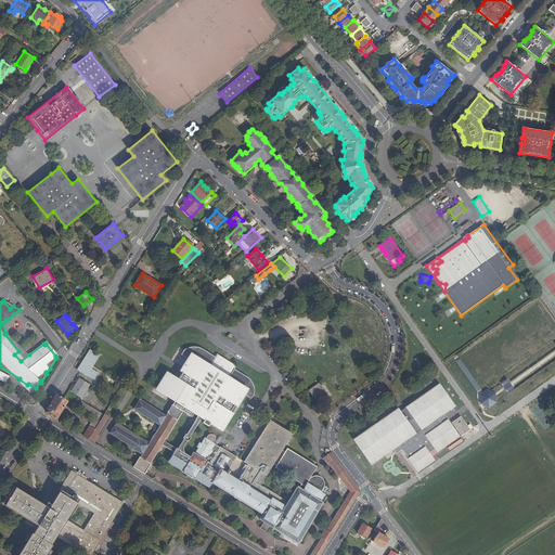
[(18,351),(14,355),(21,361),(29,355),(7,333),(5,333),(4,334),(18,351)]
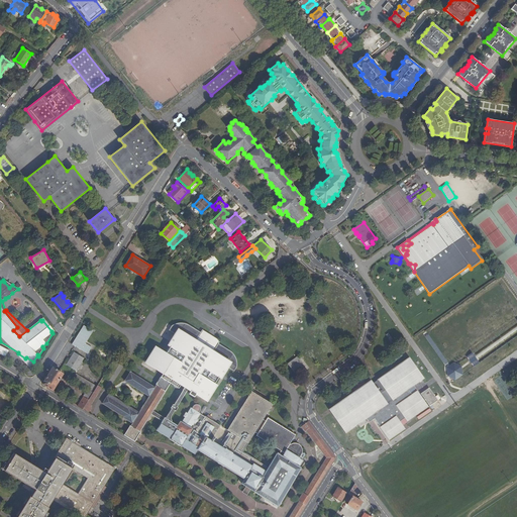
[(43,317),(40,320),(41,321),(42,320),(52,331),(52,332),(54,331),(43,317)]
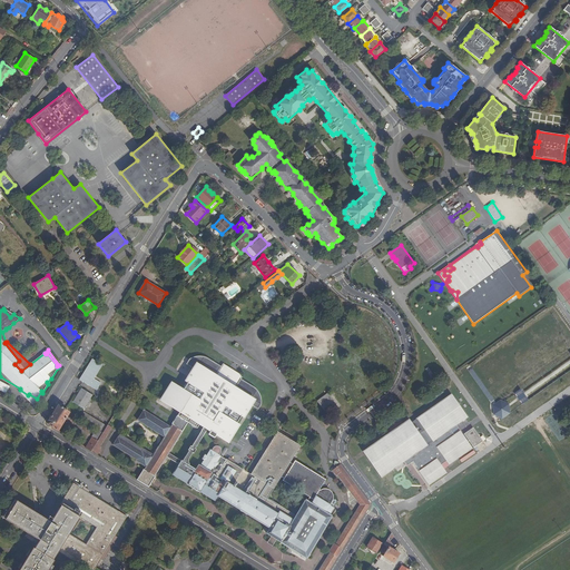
[(266,533),(272,537),(269,540),(274,543),(276,539),(281,542),(306,558),(331,517),(328,516),(333,508),(327,504),(328,501),(331,502),(333,499),(333,497),(333,494),(332,493),(332,492),(330,490),(327,489),(326,489),(323,489),(322,489),(318,490),(325,480),(295,461),(293,464),(290,463),(301,445),(277,431),(251,474),(255,477),(245,493),(233,485),(235,487),(237,482),(235,481),(243,469),(233,463),(227,460),(226,459),(226,460),(220,457),(220,455),(219,454),(220,454),(220,452),(222,451),(220,450),(220,449),(219,446),(218,446),(217,445),(216,445),(215,446),(214,446),(212,448),(212,450),(209,449),(199,465),(198,464),(195,470),(188,465),(188,464),(188,460),(193,453),(194,453),(196,449),(195,449),(207,429),(210,431),(208,434),(214,438),(218,432),(228,439),(229,438),(231,436),(232,435),(232,434),(231,433),(244,412),(245,412),(246,412),(247,411),(247,410),(247,409),(247,408),(246,408),(248,403),(258,410),(262,404),(262,402),(262,400),(261,397),(261,395),(259,393),(257,391),(256,390),(254,387),(241,379),(238,382),(234,379),(234,375),(227,371),(227,372),(224,373),(219,370),(222,366),(208,359),(206,357),(204,356),(202,356),(199,356),(196,356),(193,357),(189,360),(186,364),(196,370),(193,374),(192,373),(190,374),(189,375),(189,376),(189,377),(190,379),(183,390),(174,384),(163,401),(179,411),(177,416),(176,416),(180,420),(182,419),(187,422),(197,428),(199,424),(204,426),(192,446),(190,445),(188,450),(189,451),(183,461),(168,453),(183,431),(182,431),(176,428),(177,425),(173,423),(172,423),(173,424),(170,428),(144,411),(138,420),(165,436),(154,454),(119,433),(112,445),(136,460),(136,461),(146,467),(144,470),(143,469),(137,480),(148,487),(155,477),(154,477),(166,457),(178,464),(177,468),(177,467),(173,474),(187,483),(186,484),(199,492),(199,491),(214,500),(217,495),(219,491),(272,523),(269,528),(266,533)]
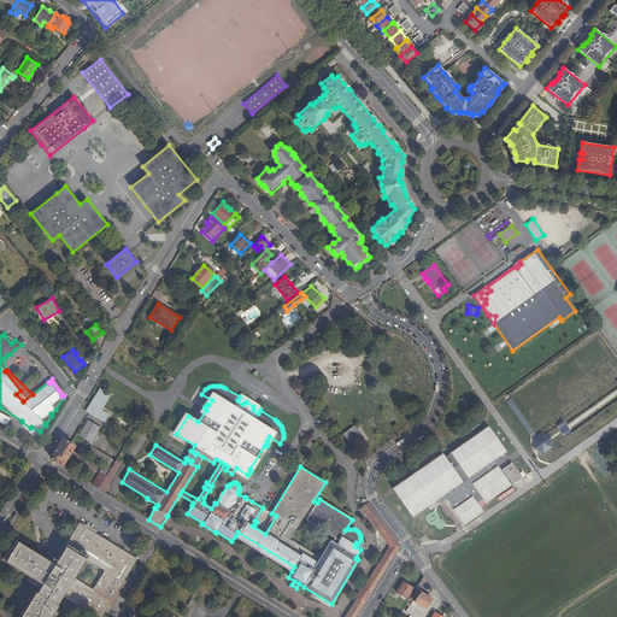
[(111,395),(100,388),(86,411),(105,422),(110,415),(101,410),(111,395)]
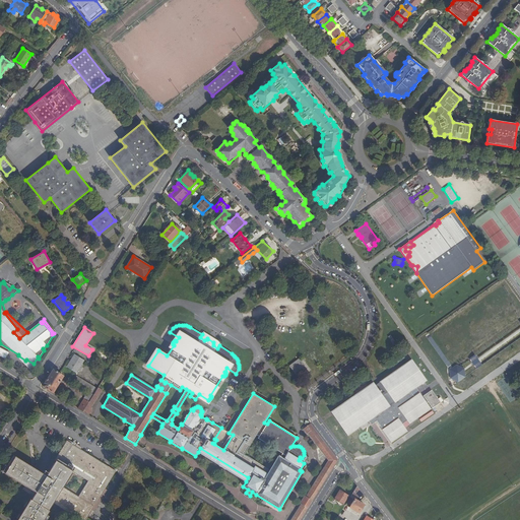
[(203,332),(202,334),(200,337),(204,340),(207,339),(207,338),(213,342),(213,345),(217,348),(219,345),(221,342),(211,337),(203,332)]
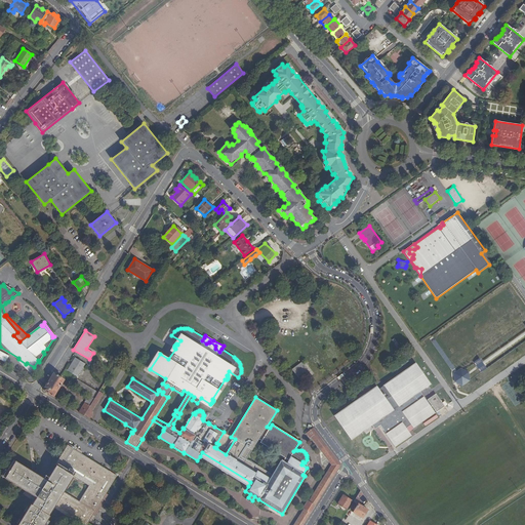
[(395,370),(409,361),(405,356),(392,365),(395,370)]
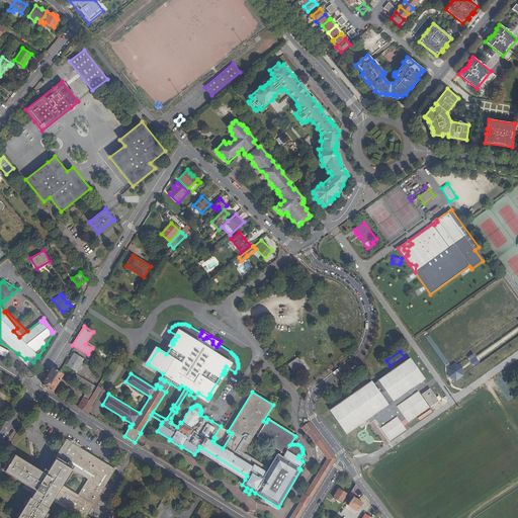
[(74,353),(67,365),(76,371),(83,359),(74,353)]
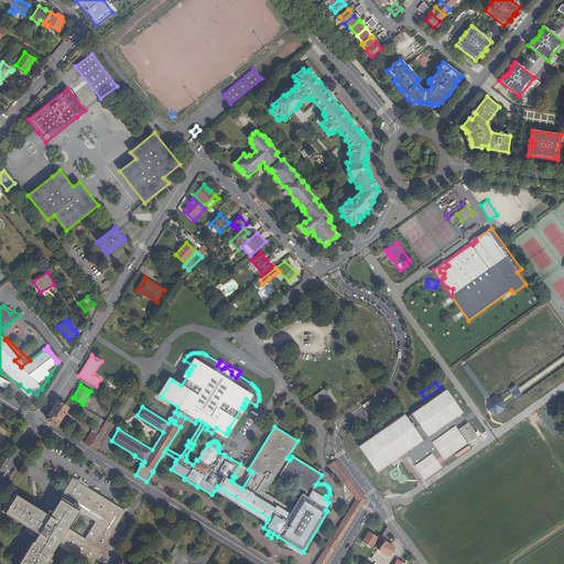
[(34,402),(42,389),(41,387),(36,394),(29,390),(28,391),(20,386),(19,388),(34,402)]
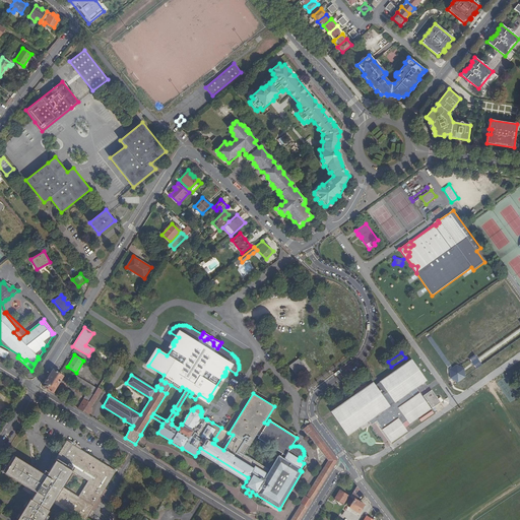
[(474,355),(469,360),(476,369),(481,364),(474,355)]
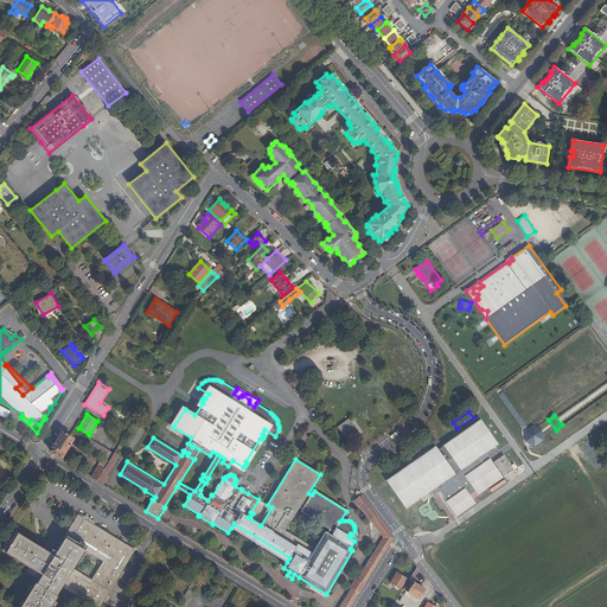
[(347,440),(358,432),(350,419),(338,427),(347,440)]
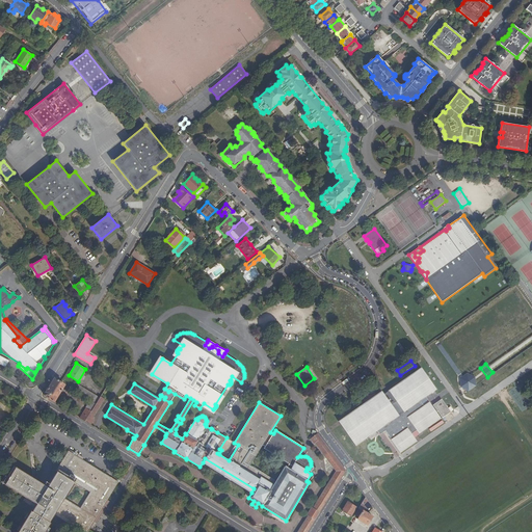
[(441,419),(429,402),(424,405),(421,401),(436,390),(421,368),(389,391),(383,394),(381,391),(339,421),(355,446),(377,431),(380,434),(386,430),(392,440),(391,440),(400,453),(417,442),(411,433),(417,430),(419,433),(441,419)]
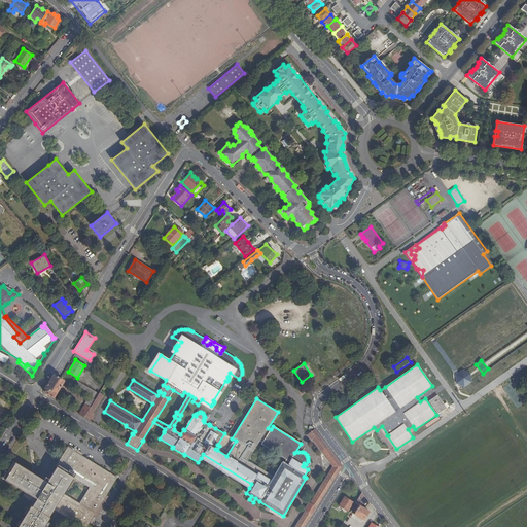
[(457,384),(463,388),(471,382),(470,373),(462,370),(456,375),(457,384)]
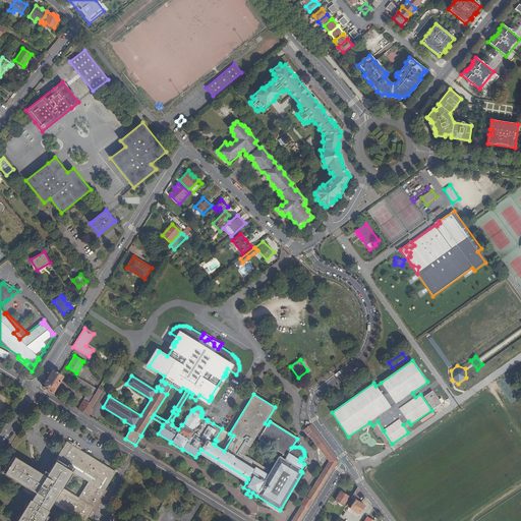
[(46,388),(45,388),(45,389),(53,394),(63,377),(53,370),(44,385),(44,386),(45,386),(46,388)]
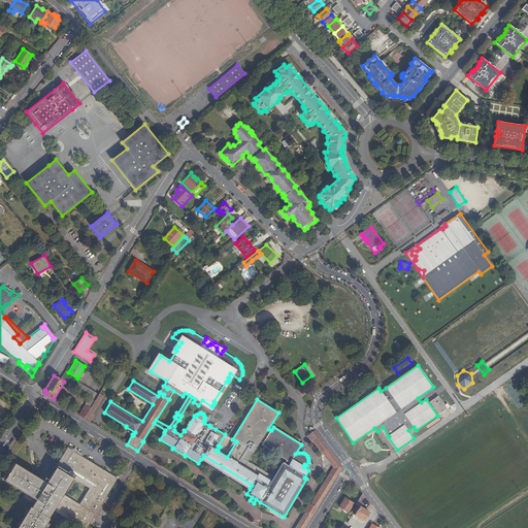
[(95,401),(99,395),(99,394),(77,382),(73,388),(89,397),(95,401)]
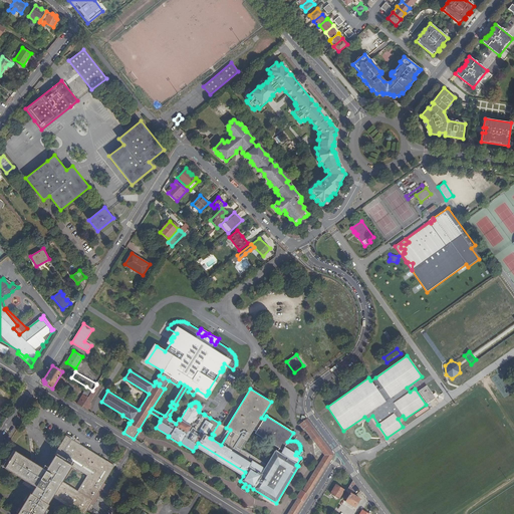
[(160,383),(159,386),(164,389),(169,380),(164,377),(163,378),(159,375),(156,381),(160,383)]
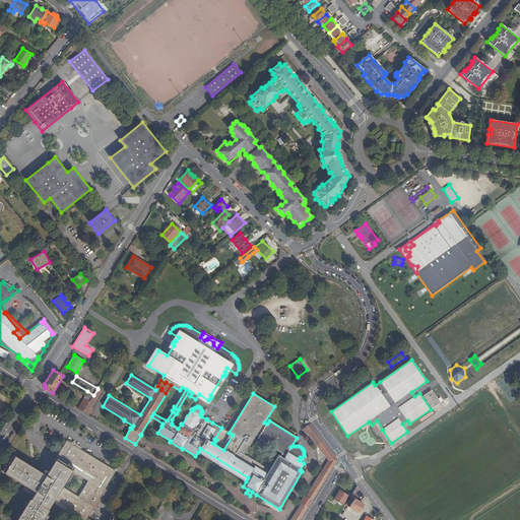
[(89,407),(102,389),(99,387),(98,388),(98,389),(93,395),(88,402),(83,411),(86,413),(89,407)]
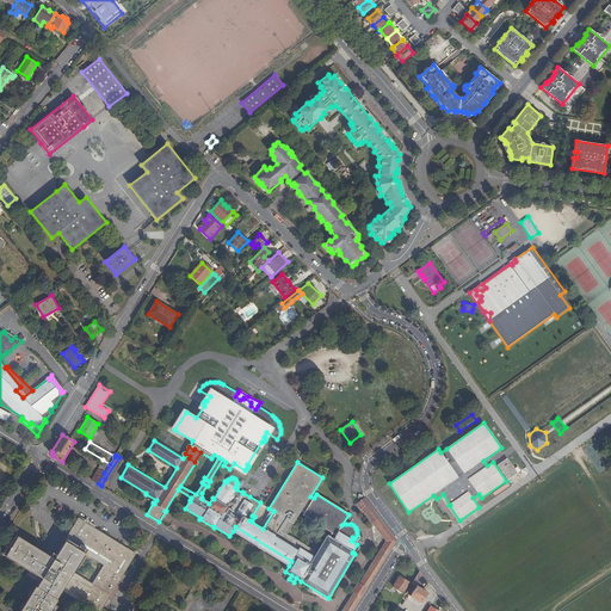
[(517,473),(507,458),(498,466),(507,480),(517,473)]
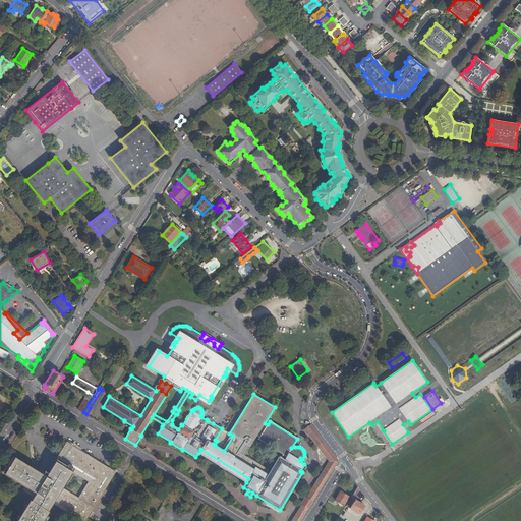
[(83,399),(83,400),(89,403),(94,396),(88,392),(83,399)]
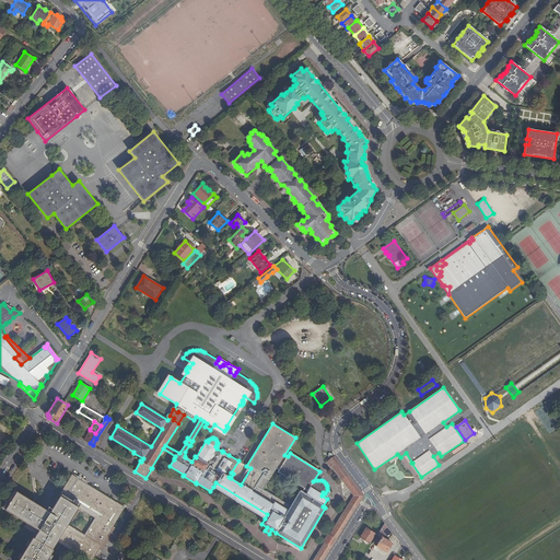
[(95,433),(90,430),(84,440),(90,443),(95,433)]
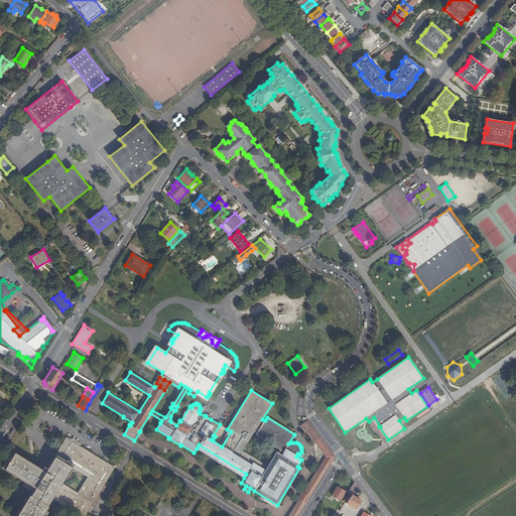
[(418,418),(429,409),(428,407),(416,416),(418,418)]
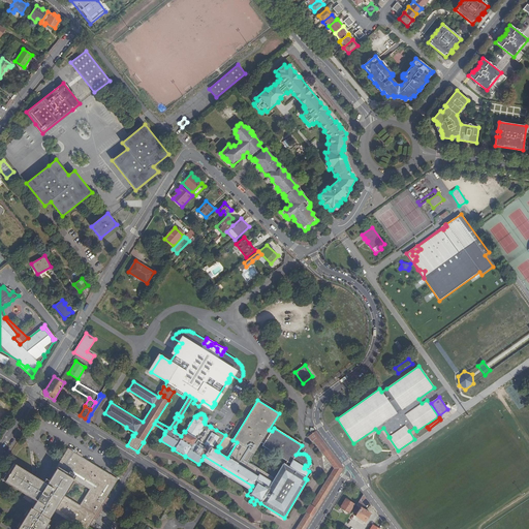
[(307,512),(296,528),(305,528),(313,518),(317,509),(343,468),(325,444),(315,431),(309,436),(312,441),(313,440),(335,468),(311,505),(310,504),(305,511),(307,512)]
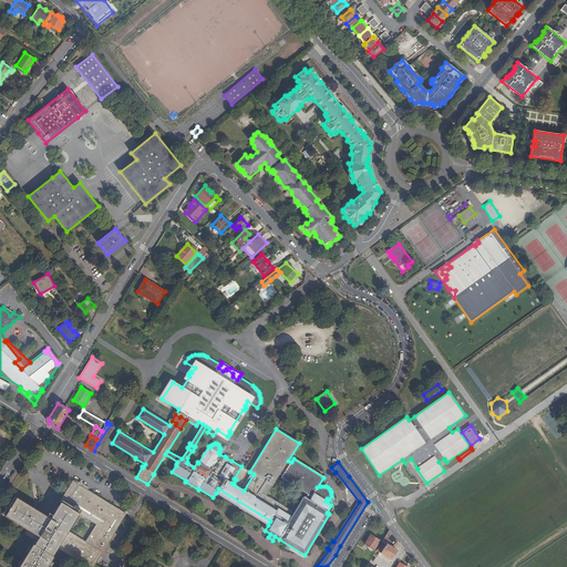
[(37,532),(34,535),(39,537),(34,545),(33,544),(19,566),(48,566),(54,557),(53,557),(58,548),(88,566),(93,566),(100,557),(112,537),(114,539),(117,535),(114,533),(126,514),(73,481),(60,502),(61,503),(50,518),(47,516),(44,518),(41,516),(42,514),(17,497),(6,516),(31,533),(32,529),(37,532)]
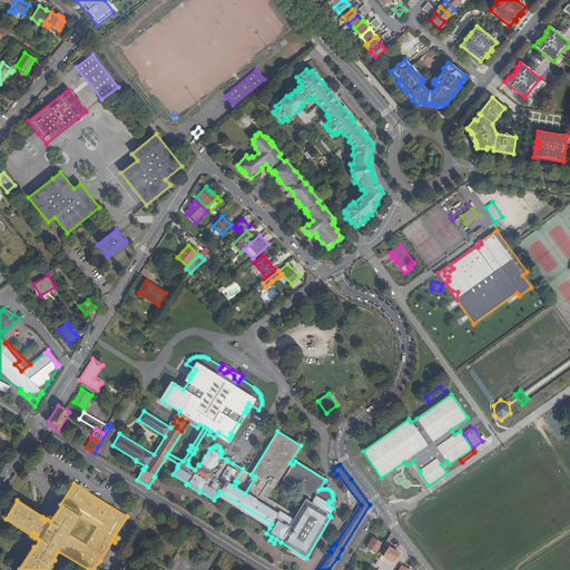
[(217,495),(269,528),(272,523),(219,491),(217,495)]
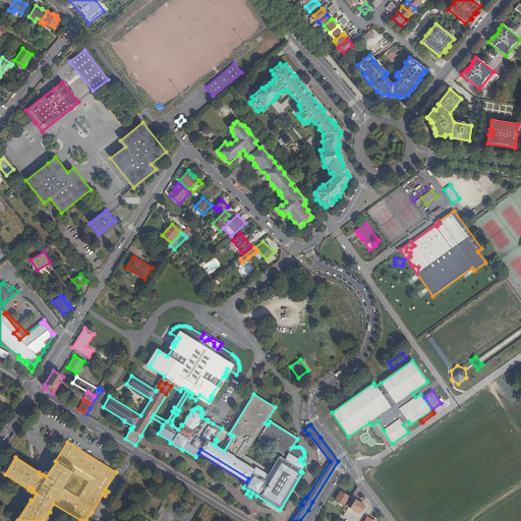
[(126,461),(122,459),(117,467),(121,469),(126,461)]
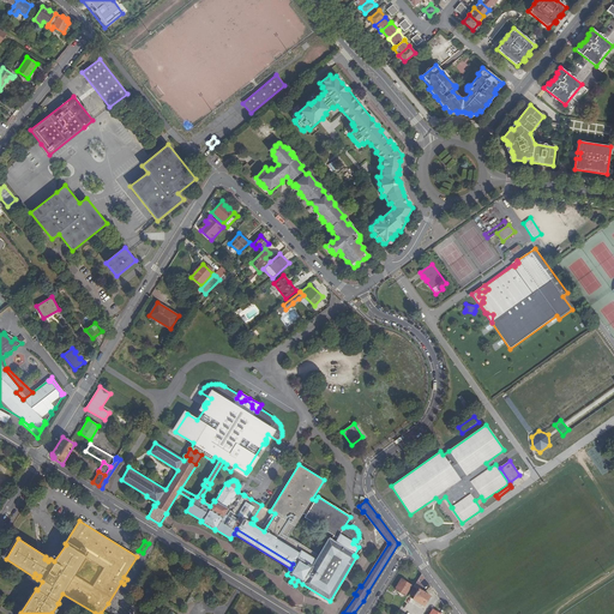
[(425,588),(429,584),(421,575),(414,587),(417,589),(423,588),(425,588)]
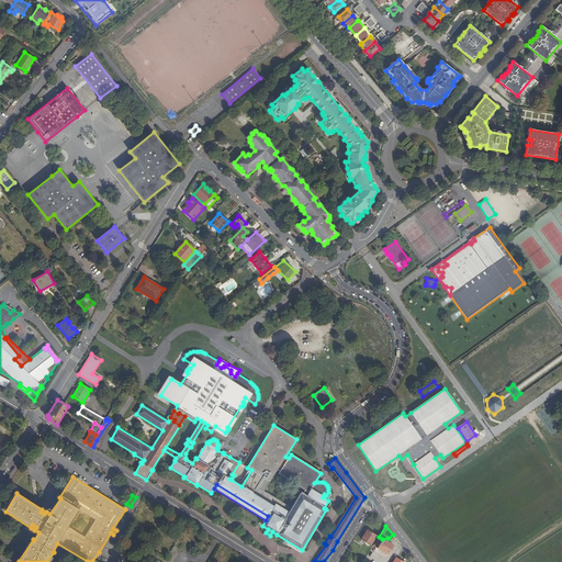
[(370,544),(377,536),(368,530),(361,539),(370,544)]
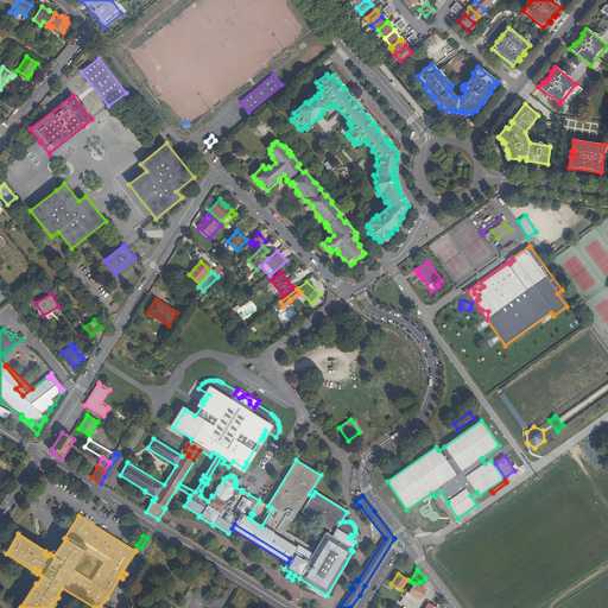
[(109,599),(122,578),(120,576),(107,597),(109,599)]
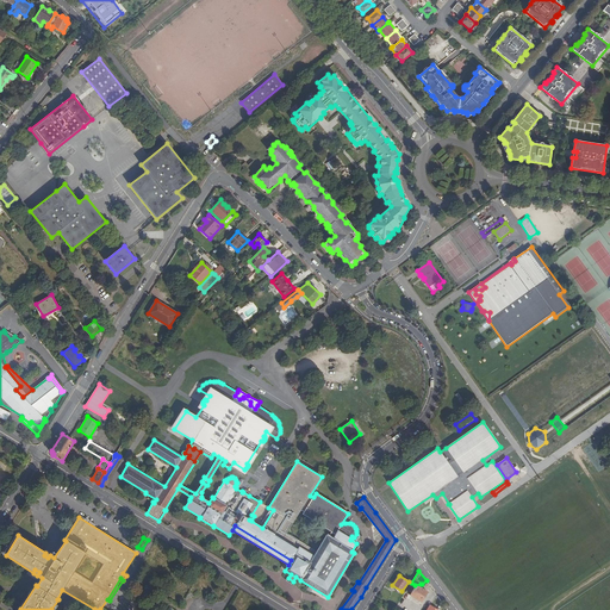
[(421,602),(427,592),(416,585),(410,595),(421,602)]
